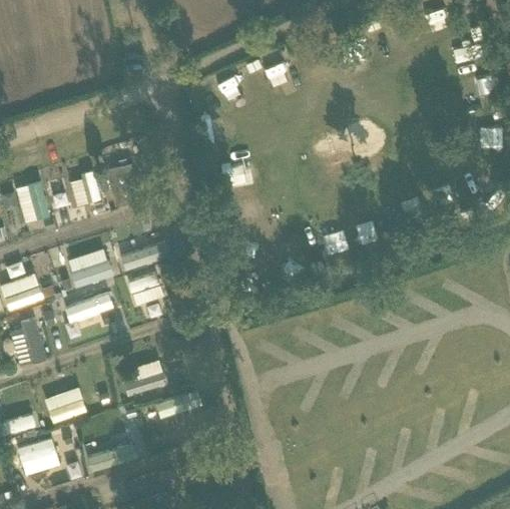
[(265,0),(242,0),(253,23),(273,15),(265,0)]
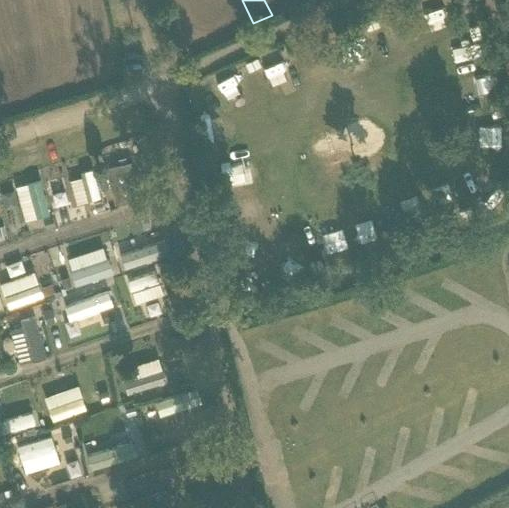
[(186,26),(190,45),(207,41),(202,22),(186,26)]
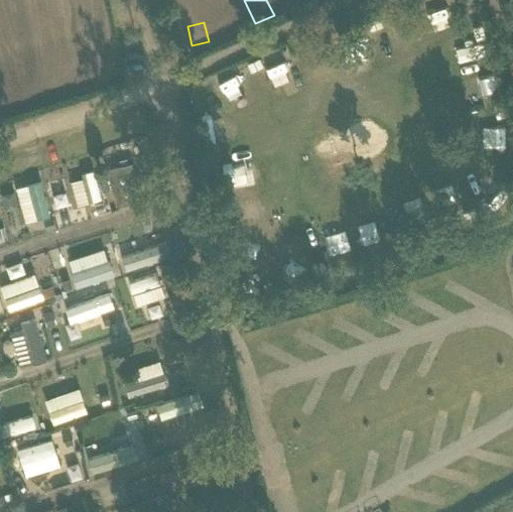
[(443,178),(430,180),(434,205),(447,203),(443,178)]
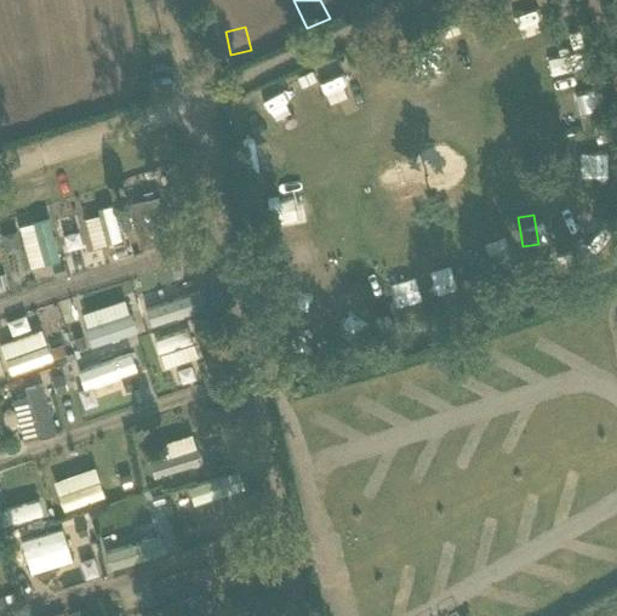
[(21,224),(27,269),(61,266),(55,221),(21,224)]
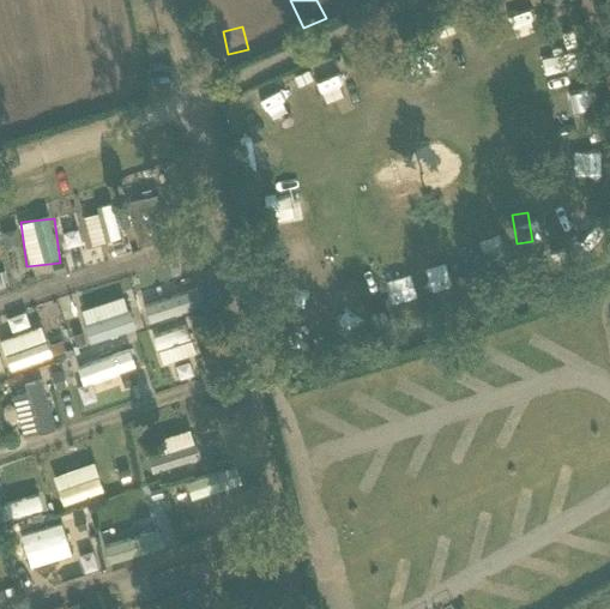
[(118,257),(128,254),(126,246),(115,249),(118,257)]
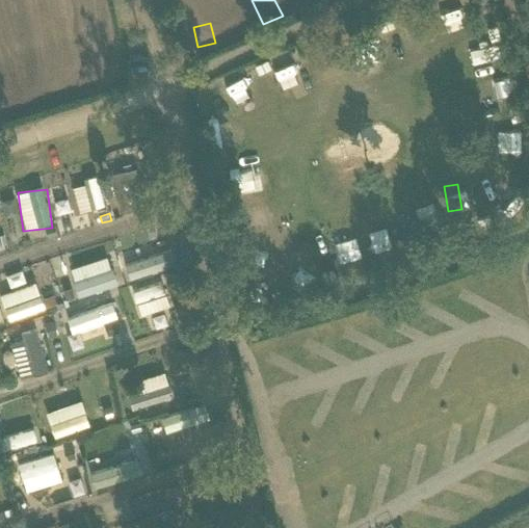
[(376,255),(397,245),(382,214),(362,223),(376,255)]
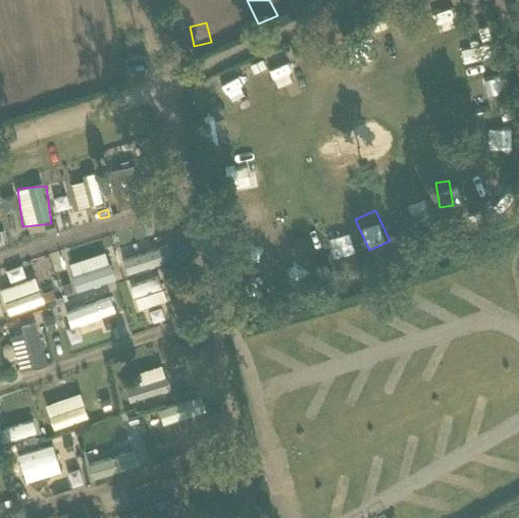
[(57,224),(47,227),(50,238),(60,235),(57,224)]
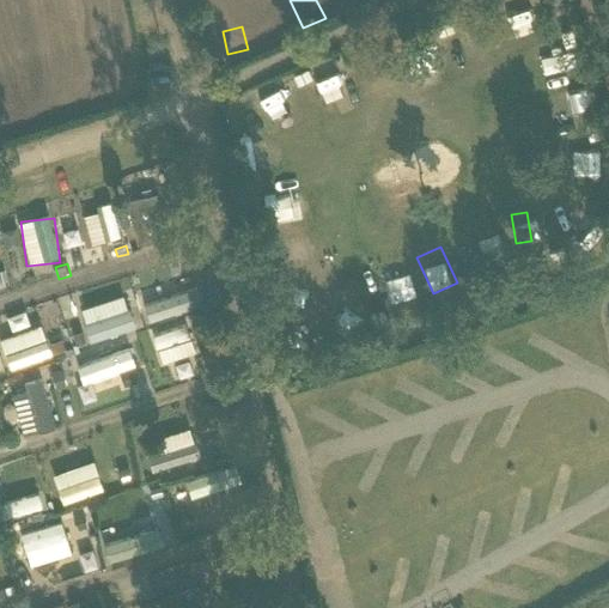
[(395,303),(415,296),(403,263),(383,271),(395,303)]
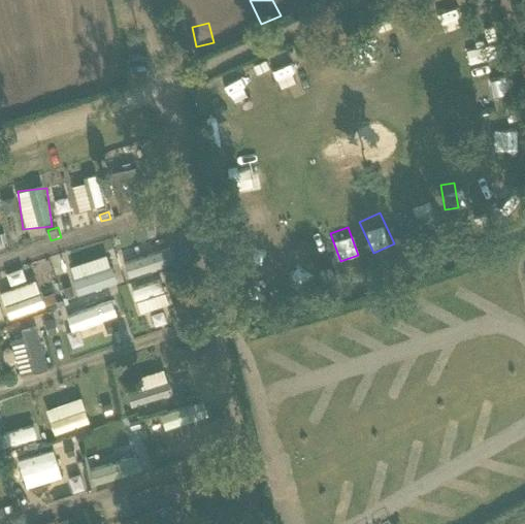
[(118,242),(123,261),(140,257),(135,238),(118,242)]
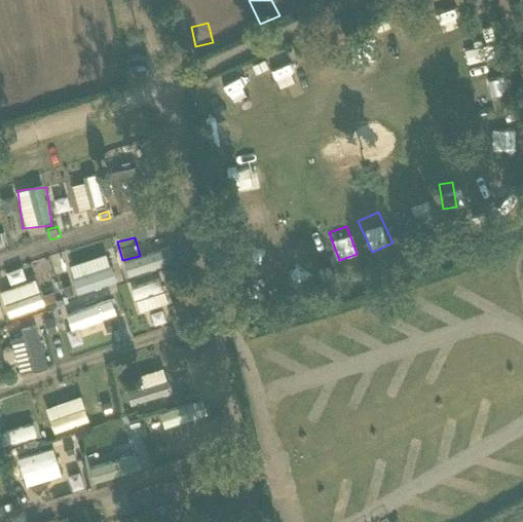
[(9,246),(7,238),(0,239),(2,248),(9,246)]
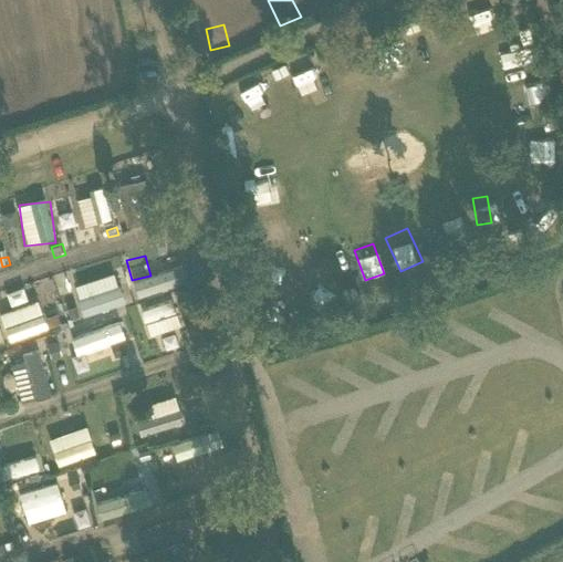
[(133,281),(136,298),(168,293),(166,281),(184,279),(183,270),(148,274),(148,279),(133,281)]
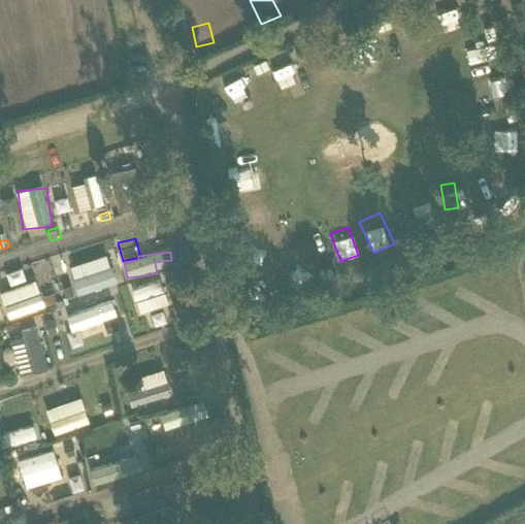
[(107,256),(68,269),(77,297),(117,284),(107,256)]
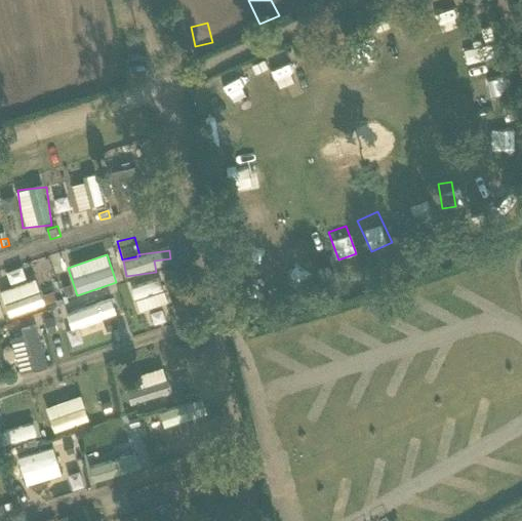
[(171,279),(174,290),(184,287),(181,276),(171,279)]
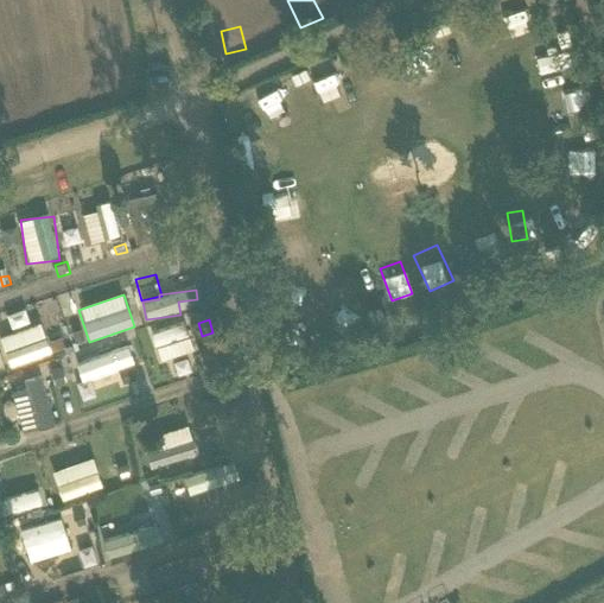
[(0,340),(0,343),(12,370),(51,354),(39,324),(0,340)]
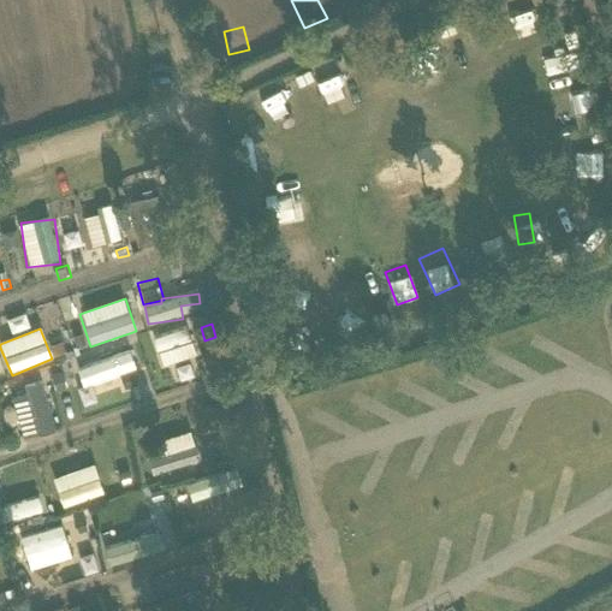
[(186,330),(154,340),(162,366),(195,356),(186,330)]
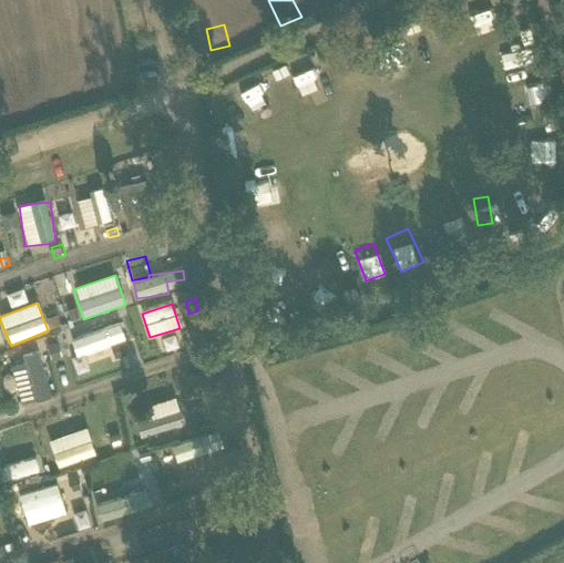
[(82,321),(79,311),(70,314),(73,325),(82,321)]
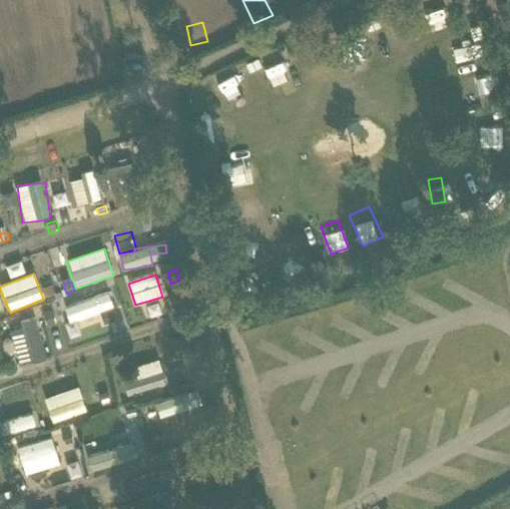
[(58,297),(55,289),(44,292),(46,300),(58,297)]
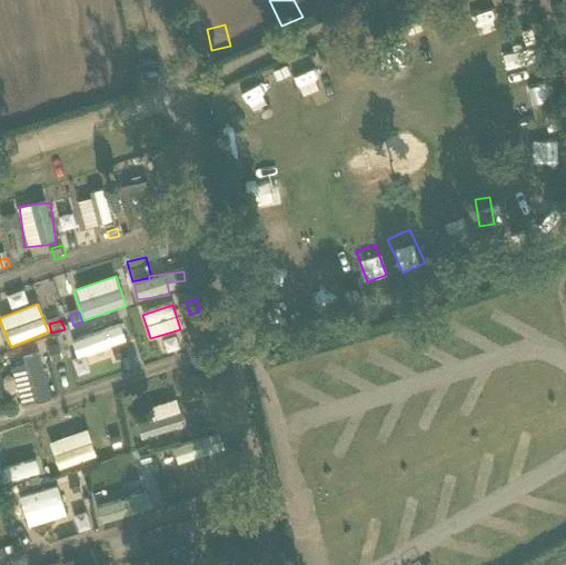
[(69,343),(80,376),(91,373),(86,356),(126,344),(120,326),(69,343)]
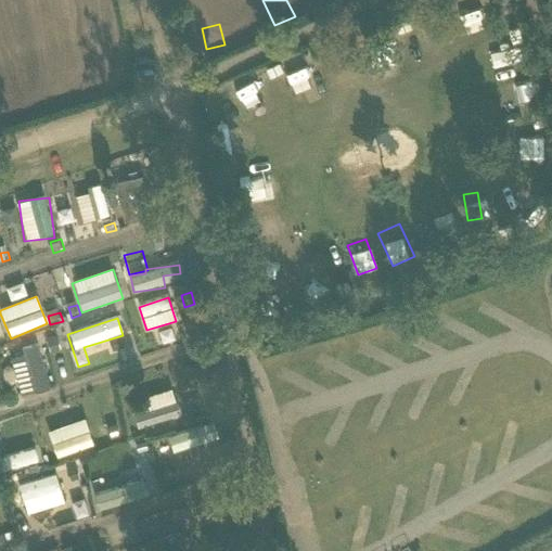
[(63,353),(60,338),(49,341),(53,356),(63,353)]
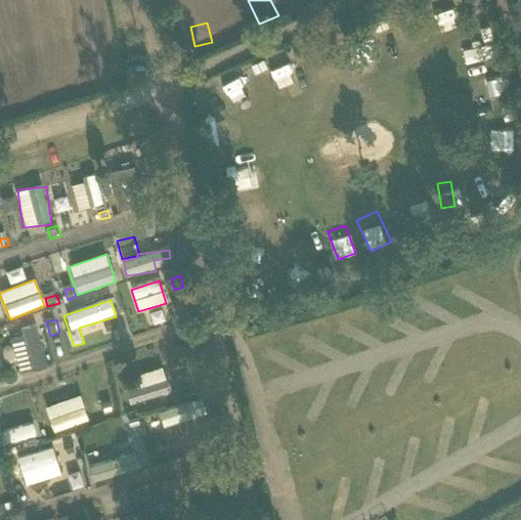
[(18,370),(45,367),(42,327),(16,328),(18,370)]
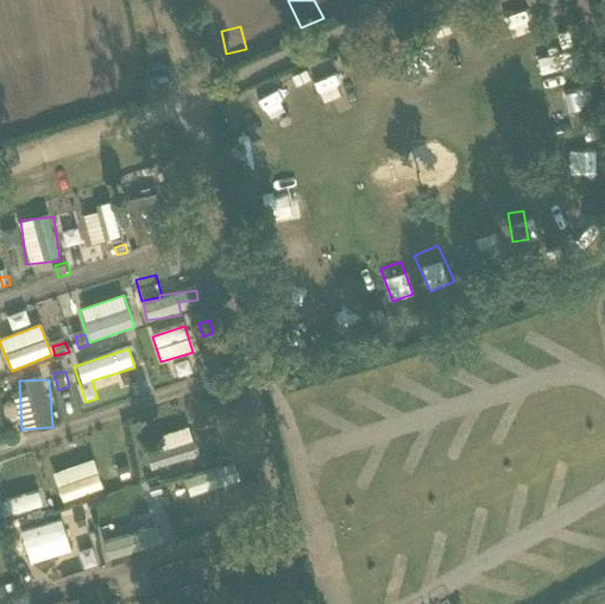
[(146,457),(152,473),(199,457),(188,427),(153,440),(158,453),(146,457)]
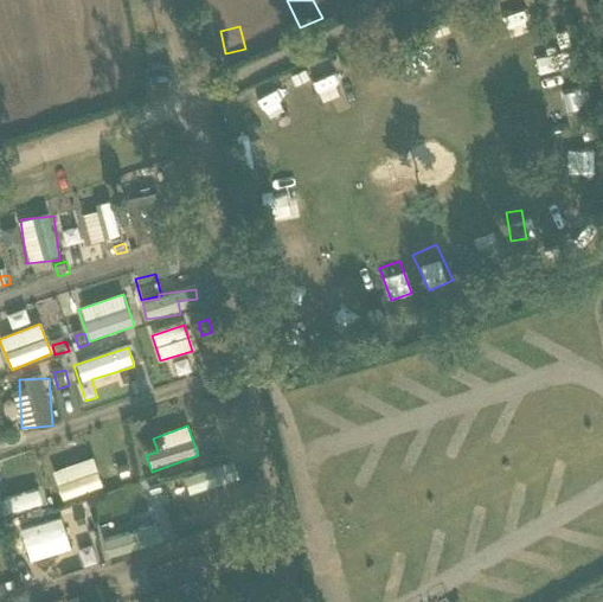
[(95,459),(52,469),(61,501),(103,491),(95,459)]
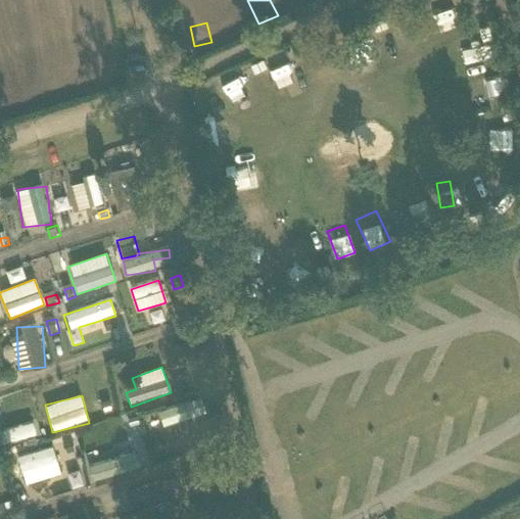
[(98,455),(147,441),(140,418),(92,430),(98,455)]
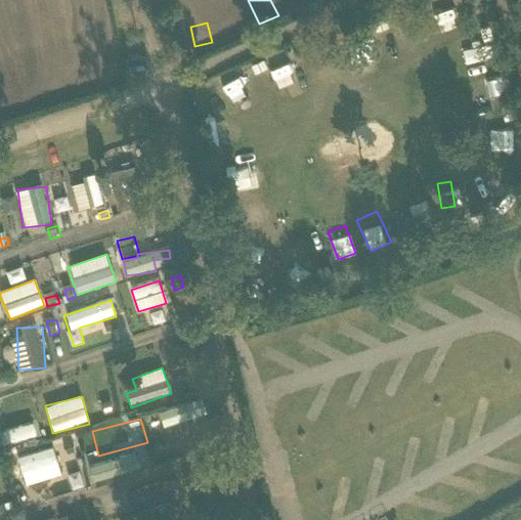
[(0,445),(37,437),(34,423),(0,431),(0,445)]
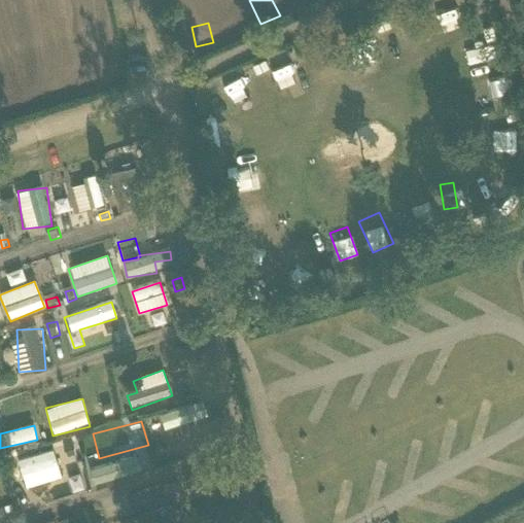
[(155,448),(159,458),(168,456),(165,445),(155,448)]
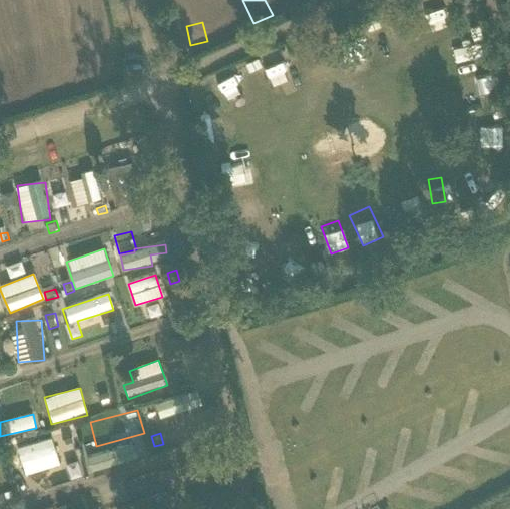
[(76,446),(73,434),(64,436),(68,448),(76,446)]
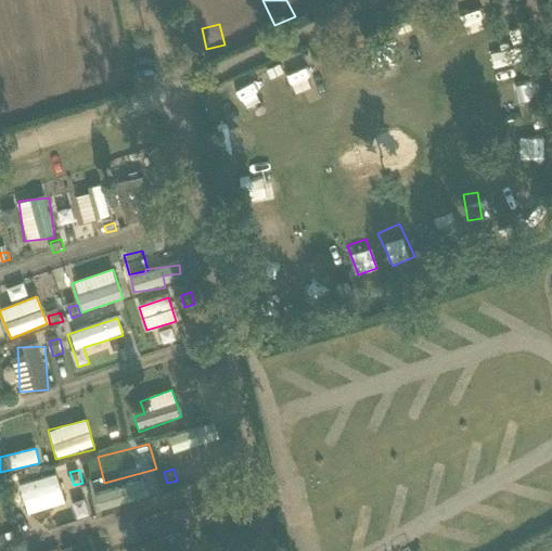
[(58,475),(18,486),(27,515),(66,504),(58,475)]
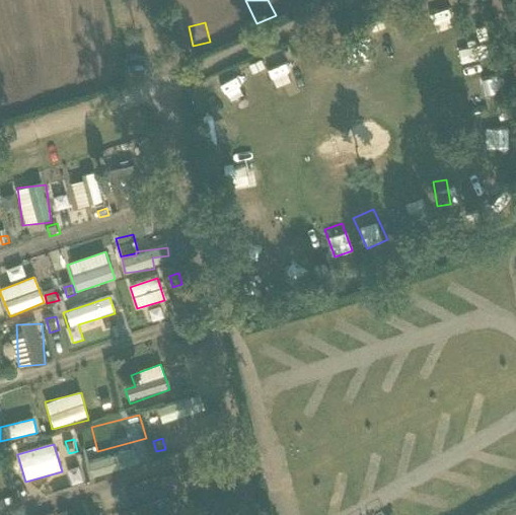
[(90,474),(136,469),(134,453),(88,458),(90,474)]
